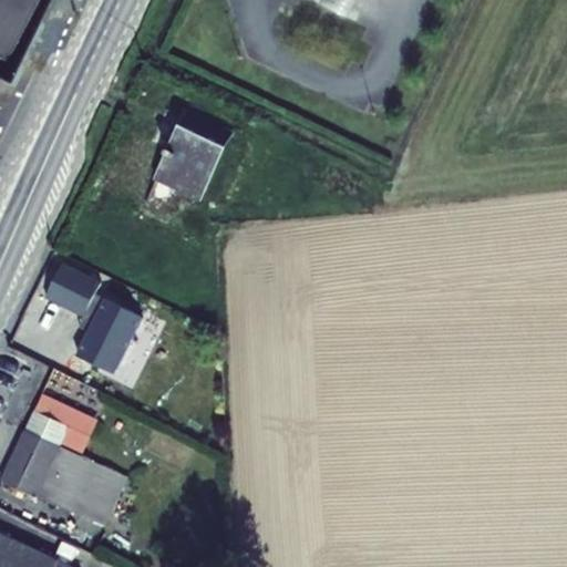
[(0,0),(0,78),(8,62),(38,0),(0,0)]
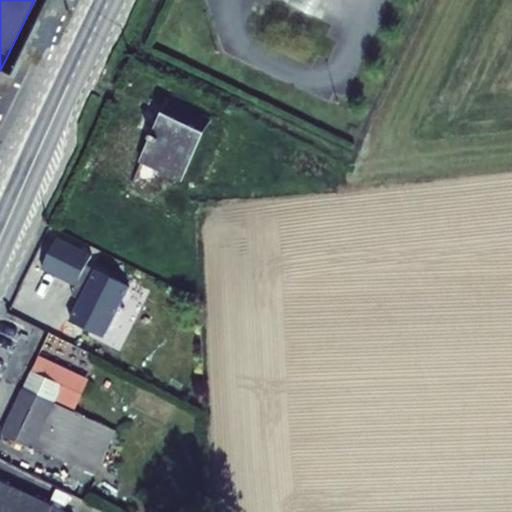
[(170,100),(139,163),(181,183),(211,120),(170,100)]
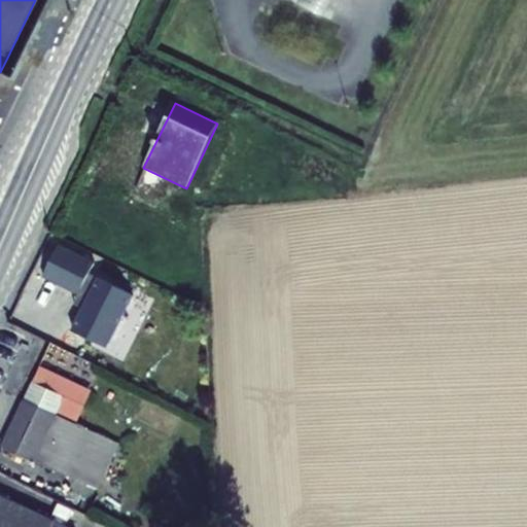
[(60,244),(43,277),(77,294),(79,290),(90,295),(72,329),(108,348),(135,295),(89,272),(94,261),(60,244)]
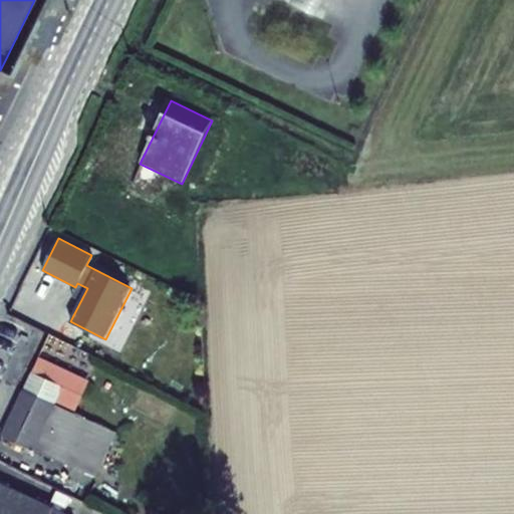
[(31,372),(1,436),(69,468),(94,480),(115,433),(91,422),(55,405),(57,401),(71,408),(84,379),(43,360),(36,374),(31,372)]
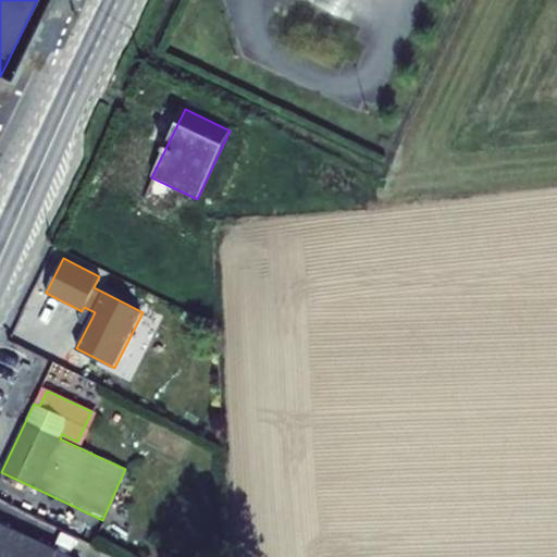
[(71,556),(0,523),(0,556),(71,556)]
